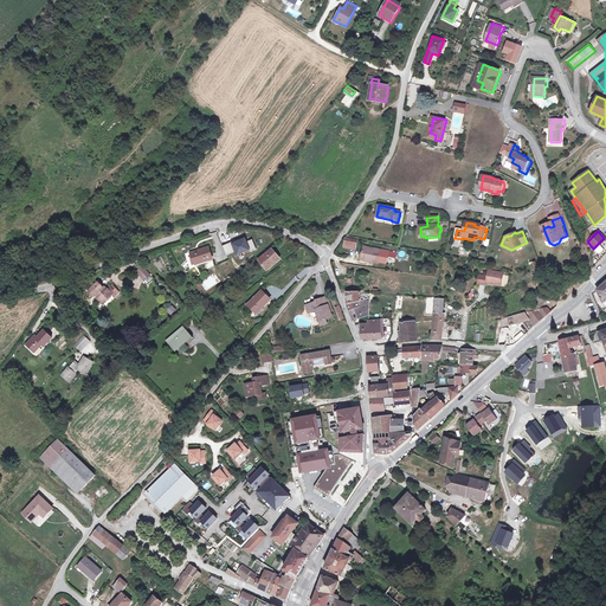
[(247,236),(234,242),(234,239),(225,244),(229,252),(237,249),(239,253),(252,247),(252,249),(258,246),(255,237),(249,239),(247,236)]
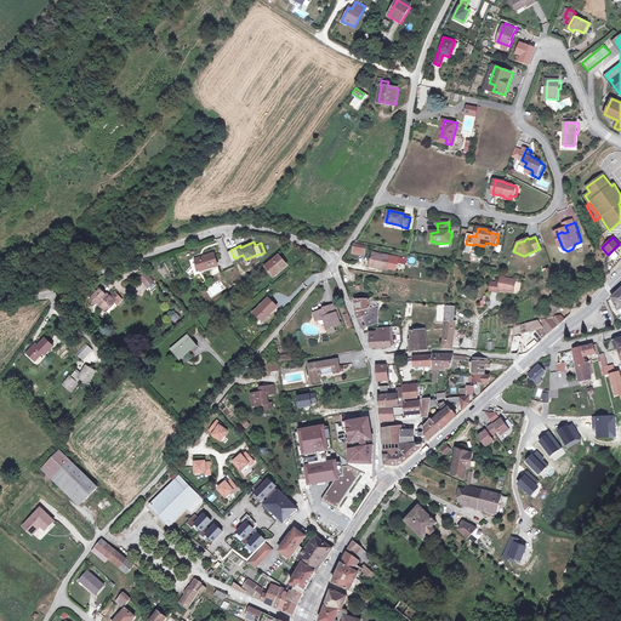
[(220,262),(216,250),(197,257),(198,262),(200,261),(203,268),(220,262)]
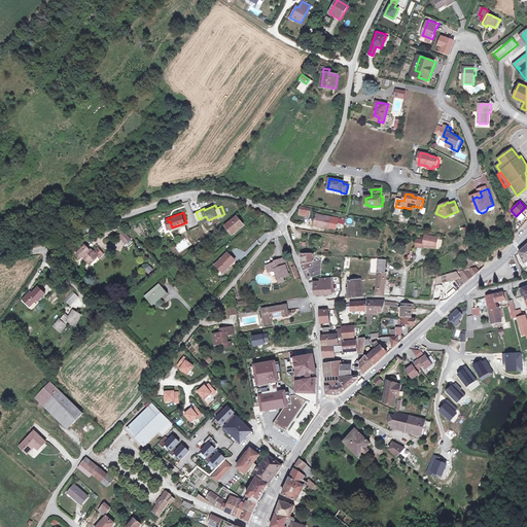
[(316,214),(314,224),(329,227),(331,217),(316,214)]
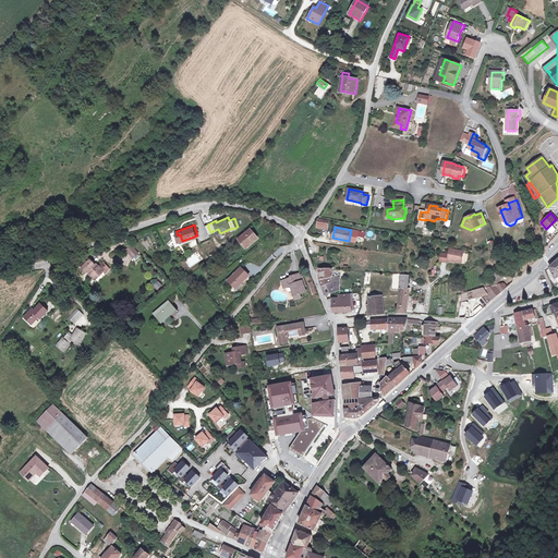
[(257,238),(250,229),(238,239),(245,249),(257,238)]
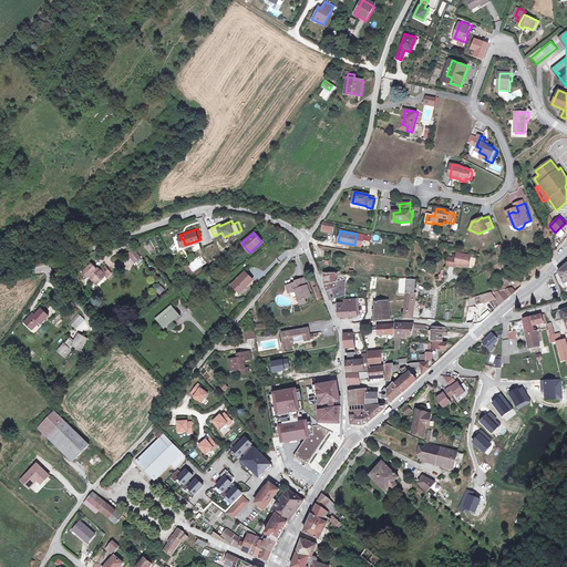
[(137,246),(133,250),(140,259),(145,255),(137,246)]
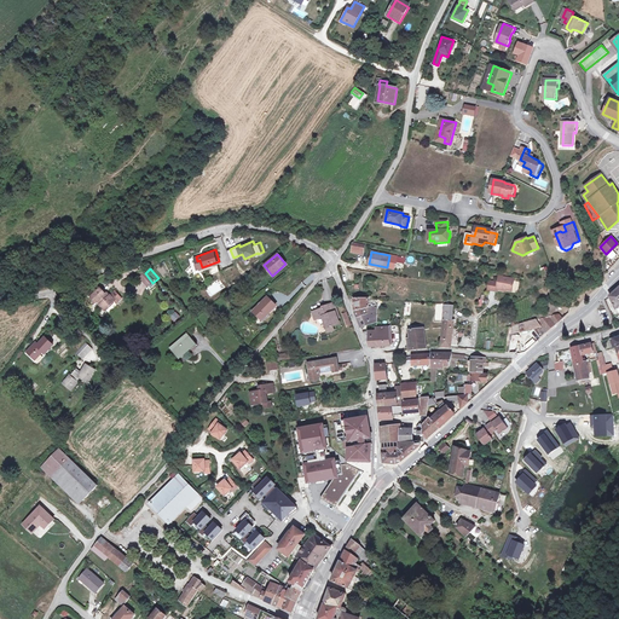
[(501,277),(498,290),(503,291),(503,290),(514,293),(516,281),(501,277)]
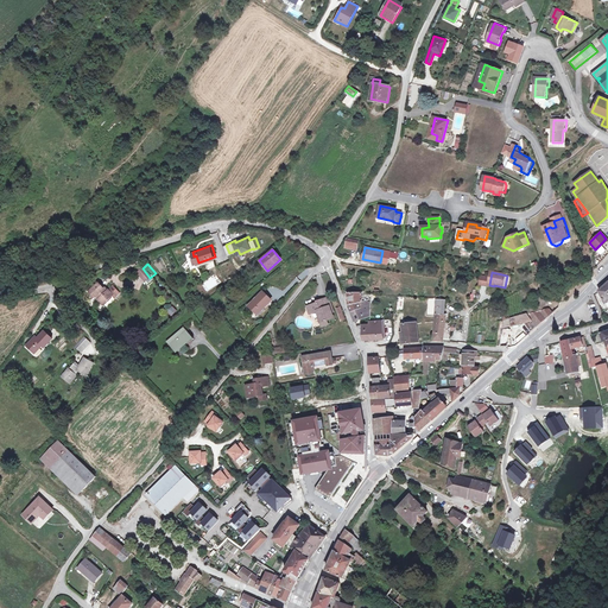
[(489,287),(489,285),(491,278),(482,277),(480,285),(489,287)]
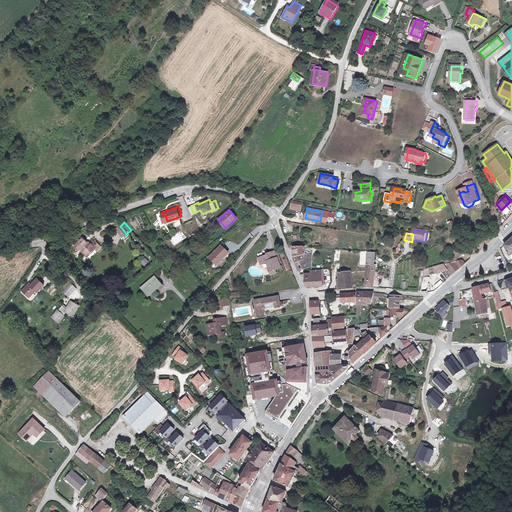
[(81,239),(76,244),(81,249),(83,248),(85,251),(84,251),(89,255),(97,247),(93,243),(92,244),(89,241),(88,241),(84,237),(81,239)]
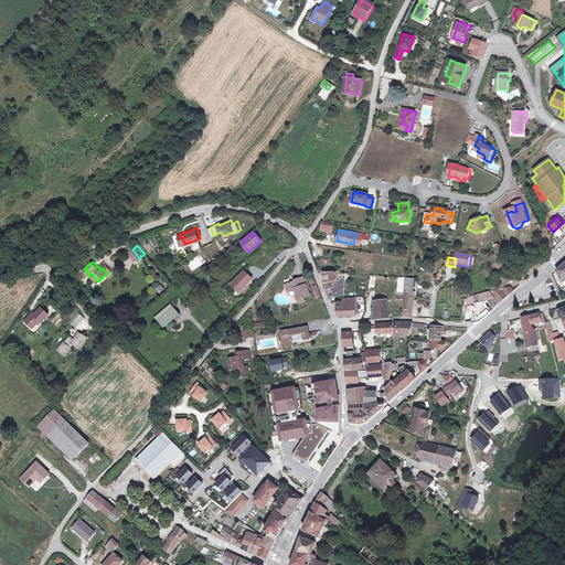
[(106,265),(103,268),(107,273),(109,275),(113,272),(106,265)]
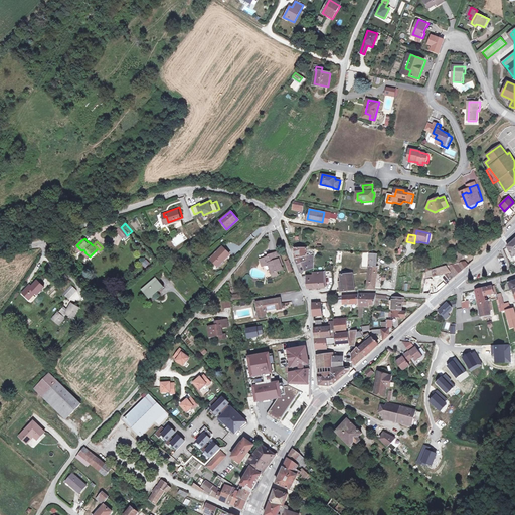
[(223,245),(212,258),(220,265),(231,252),(223,245)]
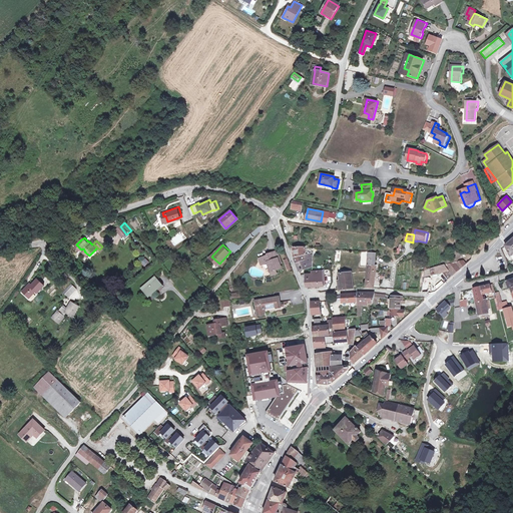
[(306,248),(293,247),(294,249),(295,249),(296,257),(294,257),(297,265),(305,263),(302,254),(307,253),(306,248)]
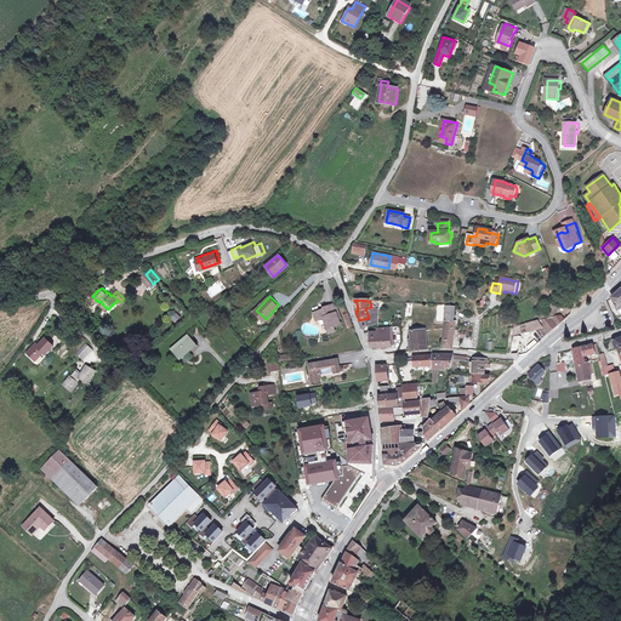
[(339,319),(334,305),(324,308),(325,309),(313,314),(315,320),(324,318),(329,332),(335,331),(334,326),(341,324),(339,319)]
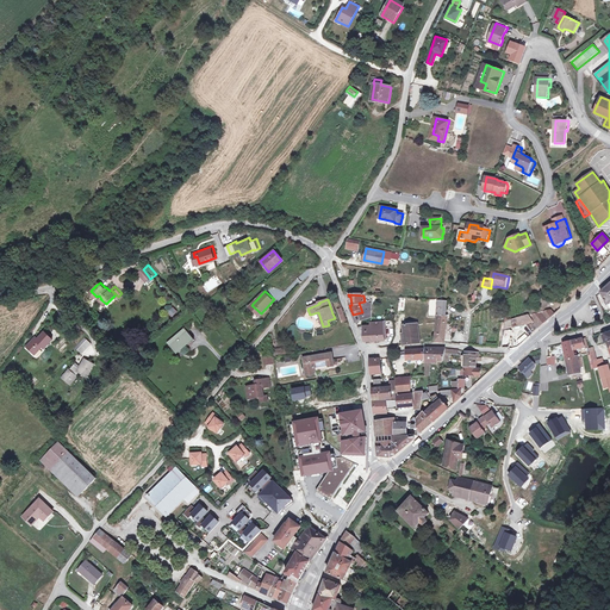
[(372,317),(372,310),(371,310),(368,302),(365,302),(359,303),(362,312),(353,315),(356,322),(372,317)]
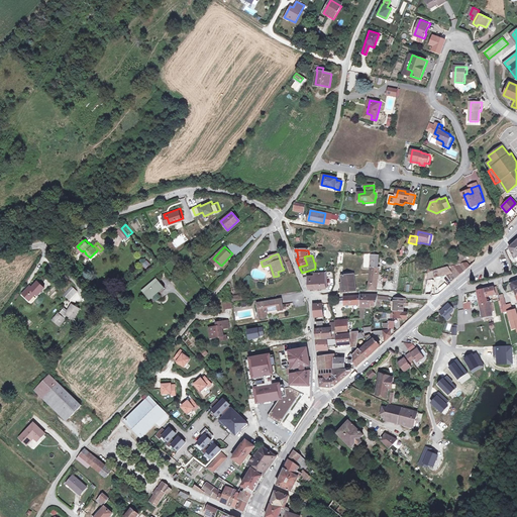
[(378,256),(370,256),(370,267),(370,275),(378,275),(379,268),(377,268),(378,256)]
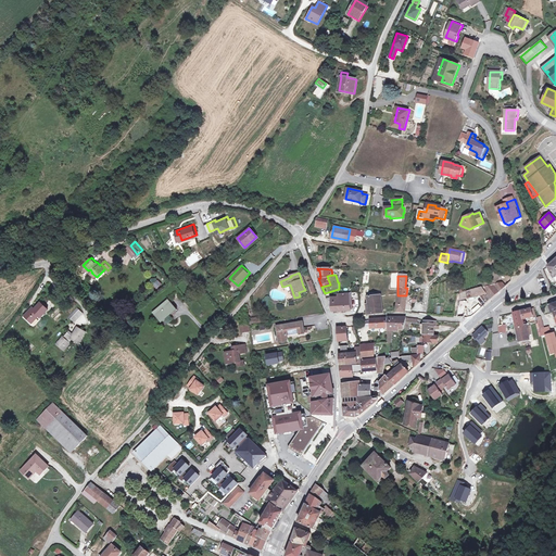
[(156,279),(152,285),(156,289),(162,283),(156,279)]
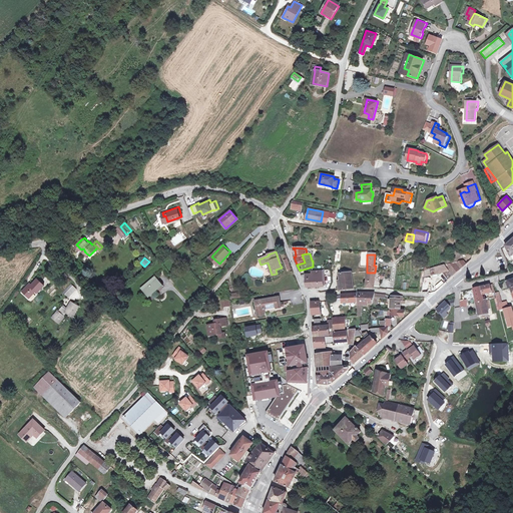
[(462,261),(444,266),(440,267),(430,269),(430,275),(441,273),(448,281),(455,274),(465,265),(462,261)]
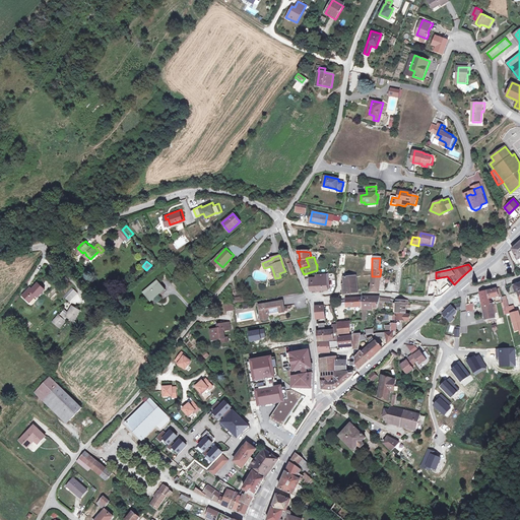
[(334,275),(327,275),(316,276),(316,278),(309,278),(310,290),(312,291),(328,290),(327,279),(334,278),(334,275)]
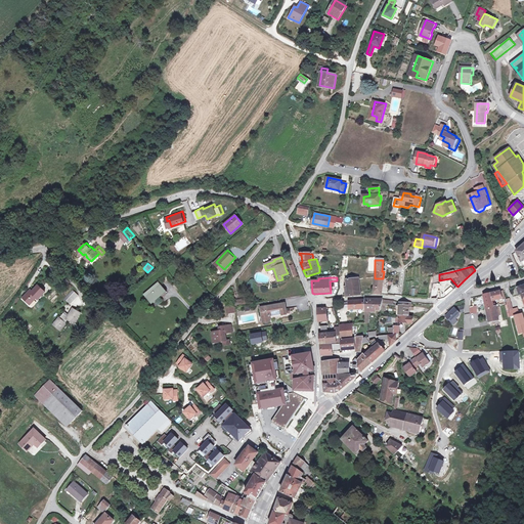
[(346,291),(347,296),(361,295),(358,278),(347,280),(348,290),(346,291)]
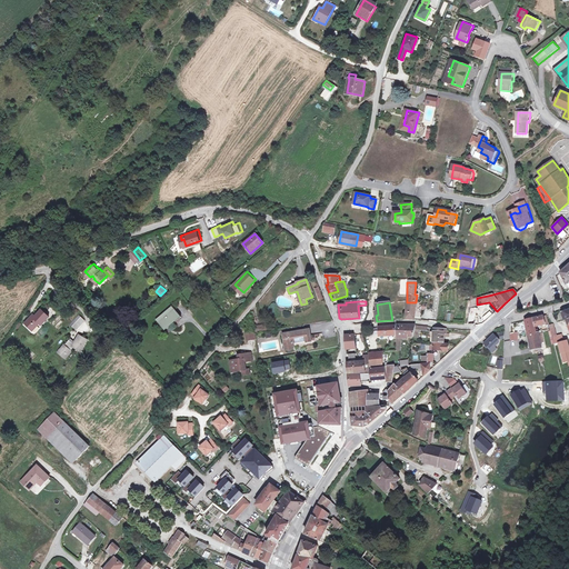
[(415,319),(416,302),(407,302),(406,309),(406,311),(406,318),(415,319)]
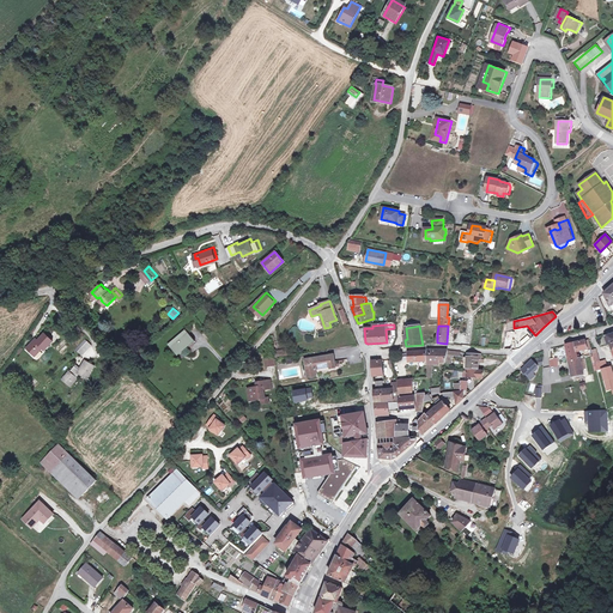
[(187,328),(169,343),(176,352),(182,346),(184,349),(195,339),(187,328)]
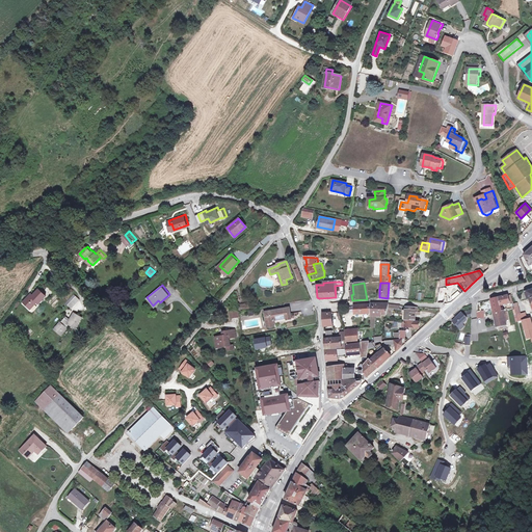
[(445,295),(445,288),(445,287),(439,287),(437,303),(445,303),(445,302),(452,301),(452,296),(445,295)]
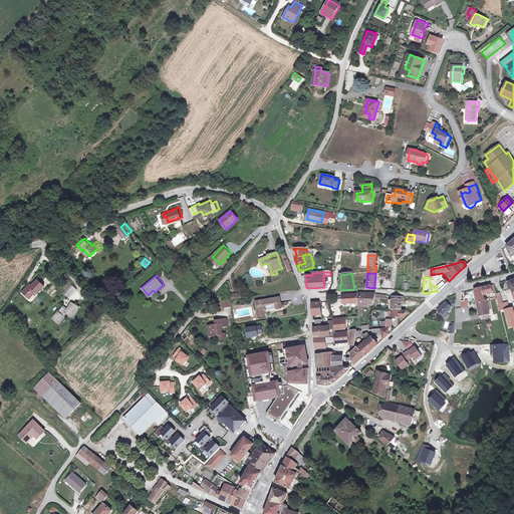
[(430,278),(430,285),(437,286),(442,286),(443,279),(437,278),(430,278)]
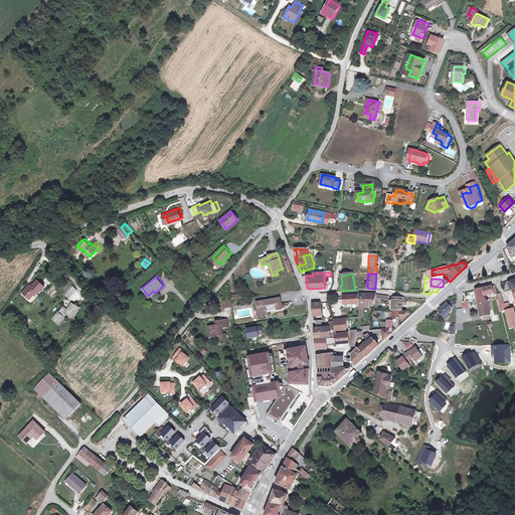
[(31,285),(24,292),(32,299),(39,292),(41,293),(47,287),(38,280),(32,286),(31,285)]
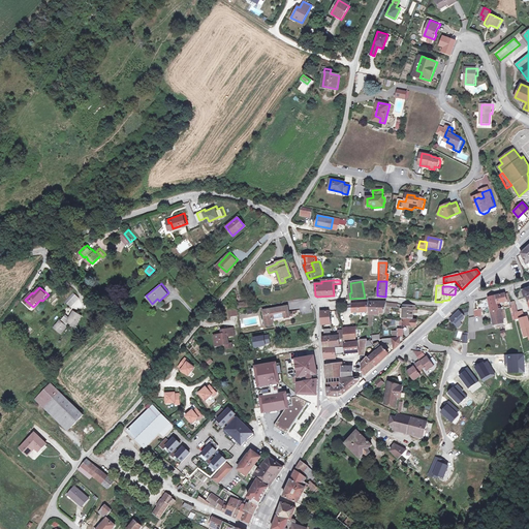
[(75,292),(68,301),(72,305),(81,297),(75,292)]
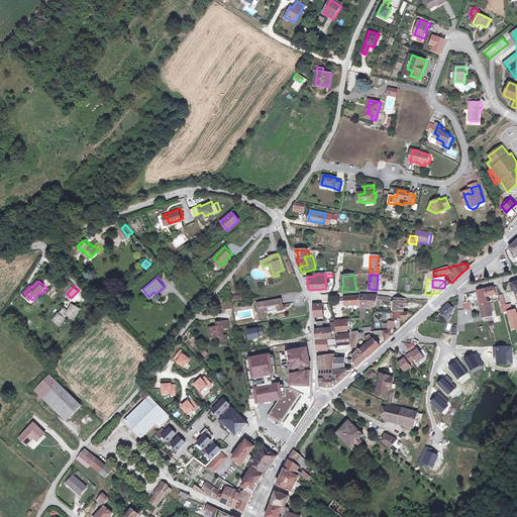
[(484,289),(486,296),(491,295),(495,293),(493,287),(484,289)]
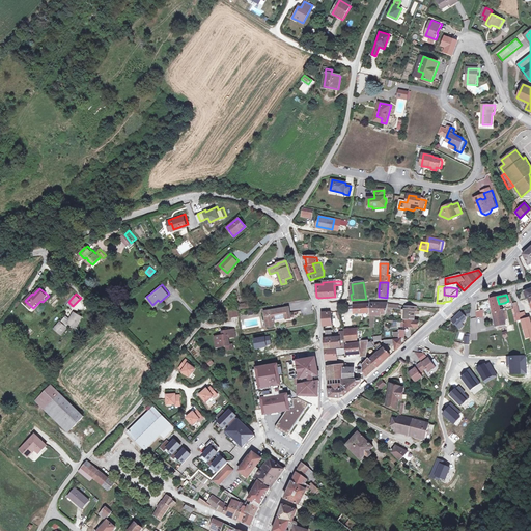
[(490,299),(496,325),(504,323),(503,319),(506,318),(504,310),(502,311),(501,308),(500,309),(499,304),(497,297),(490,299)]
